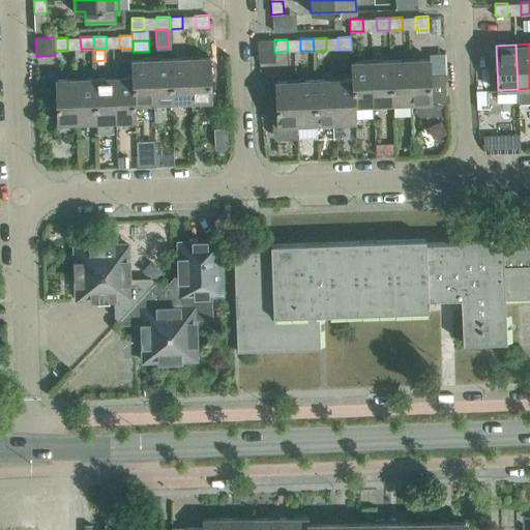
[(210,56),(190,57),(192,101),(211,101),(210,56)]
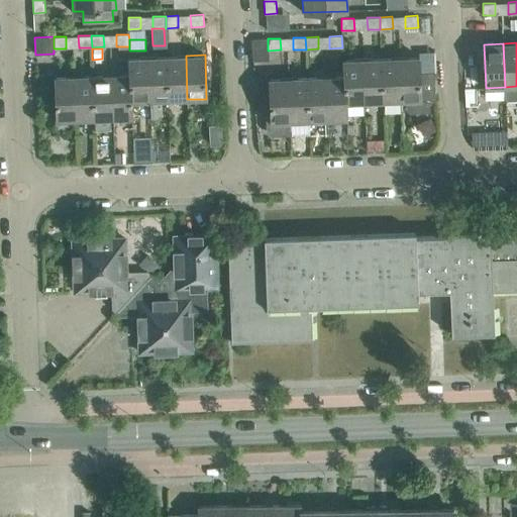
[(169,100),(167,56),(148,57),(149,101),(169,100)]
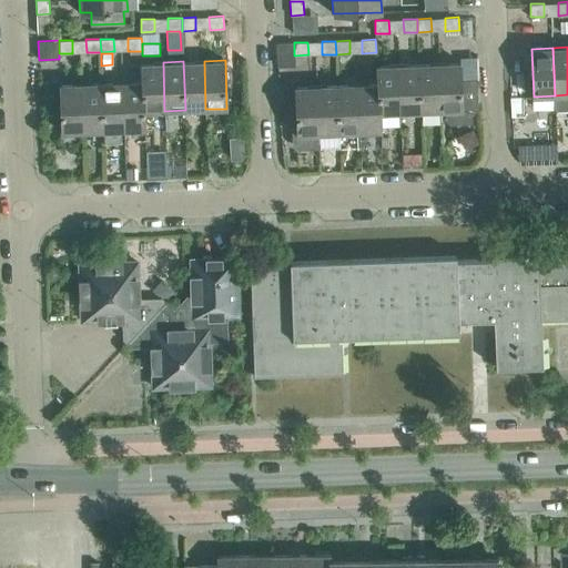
[(205,109),(204,61),(183,61),(185,110),(205,109)]
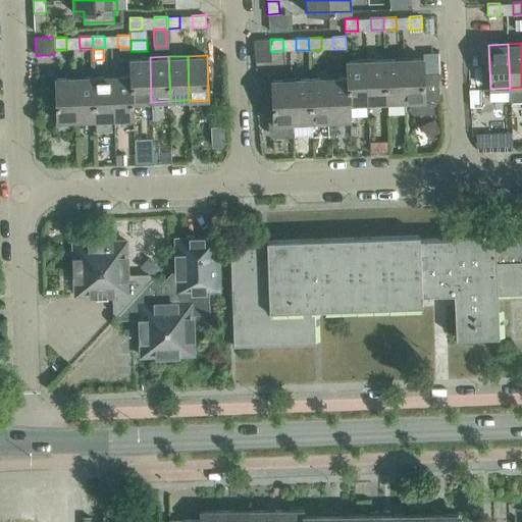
[(424,73),(423,56),(404,57),(405,102),(411,102),(412,111),(415,113),(431,112),(433,110),(433,101),(439,101),(438,72),(424,73)]
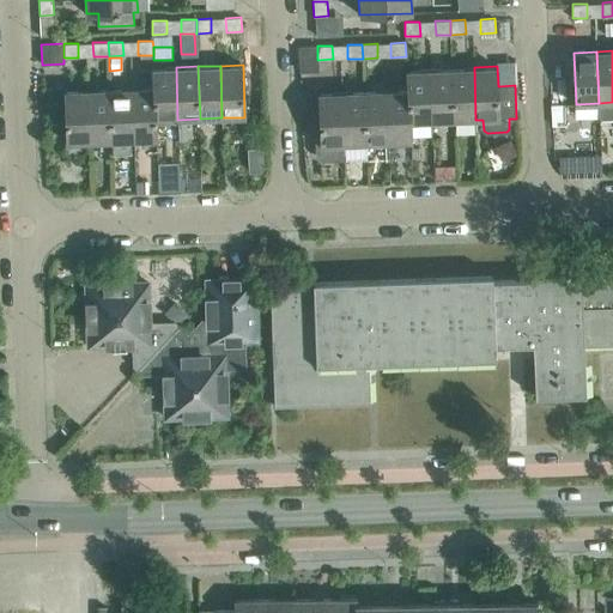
[(177,120),(176,67),(153,68),(153,87),(155,87),(156,120),(177,120)]
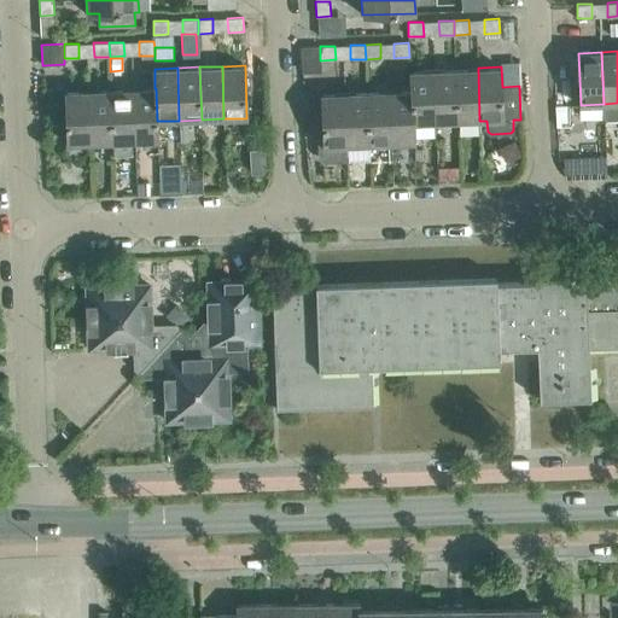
[(479,121),(478,68),(455,69),(458,122),(479,121)]
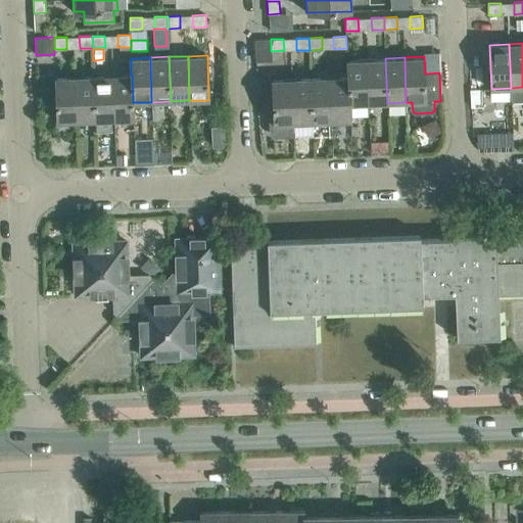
[(387,103),(385,58),(367,59),(369,103),(387,103)]
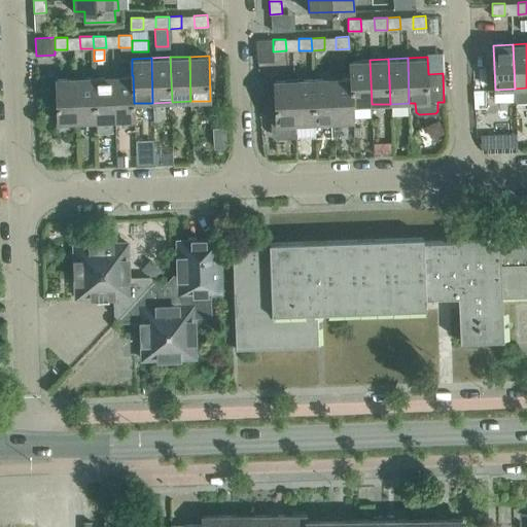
[(372,104),(370,60),(350,60),(350,77),(351,77),(352,105),(353,105),(372,104)]
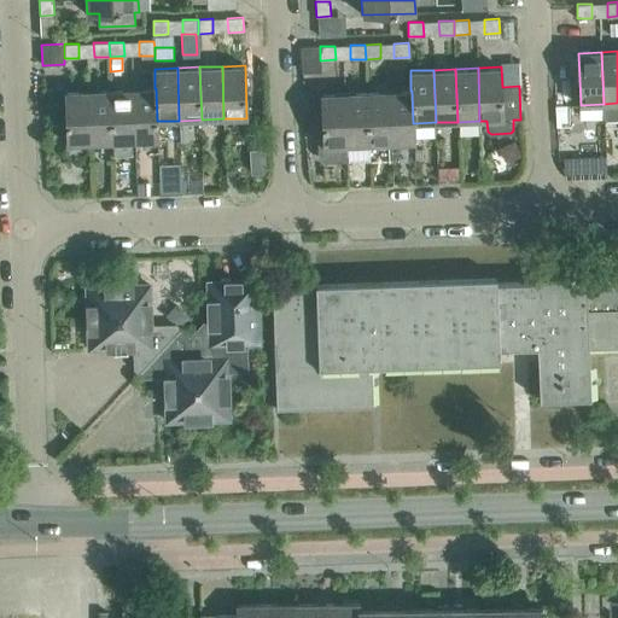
[(156,88),(155,88),(133,89),(135,141),(158,140),(157,121),(156,88)]
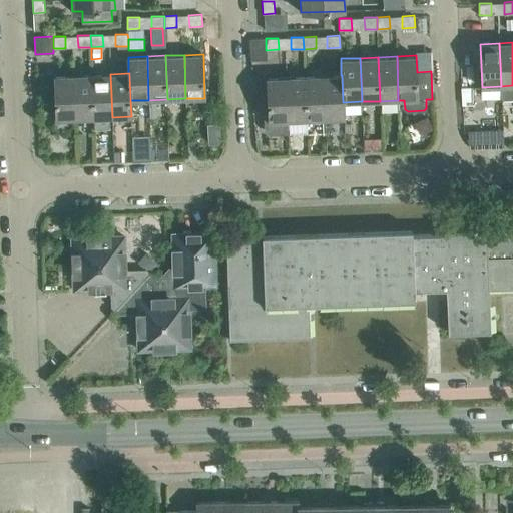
[(93,118),(92,74),(73,75),(75,119),(93,118)]
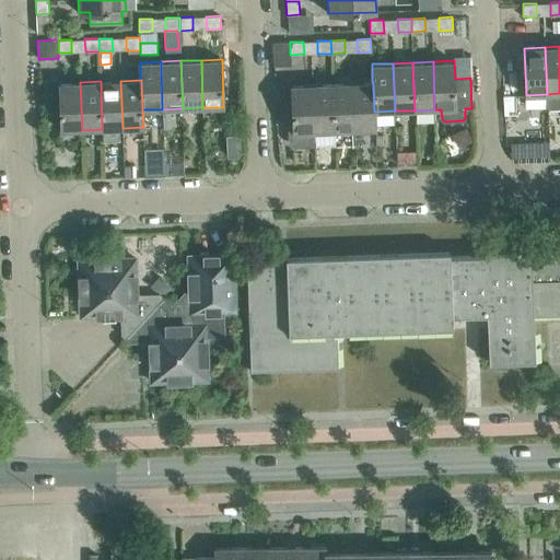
[(123,128),(120,81),(101,81),(102,129),(103,129),(103,141),(120,141),(119,128),(123,128)]
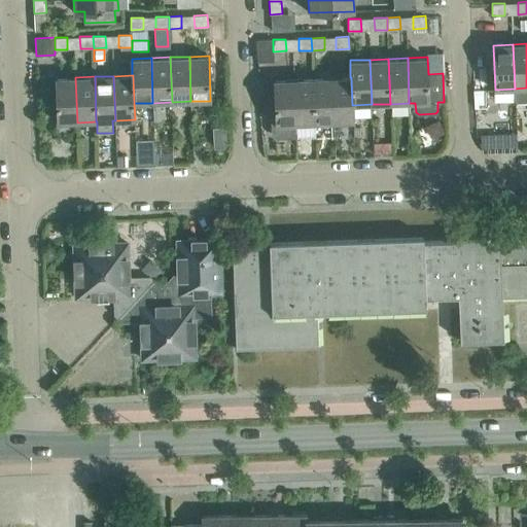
[(77,123),(75,77),(56,78),(58,123),(77,123)]
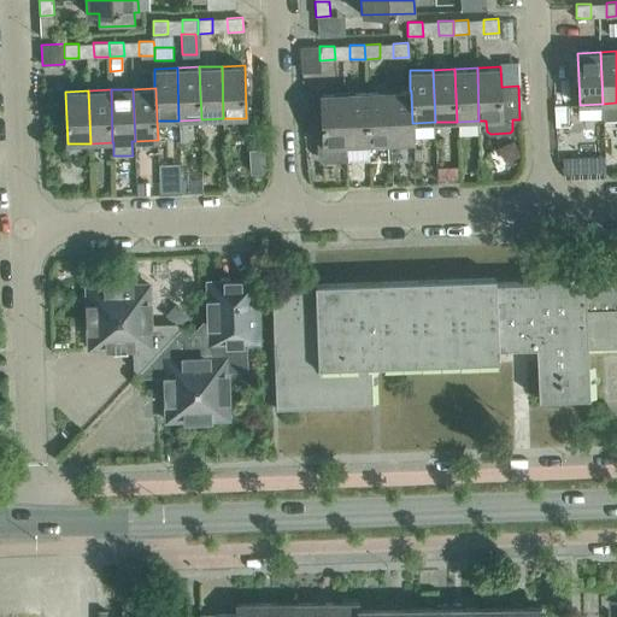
[(391,144),(388,90),(366,92),(369,145),(391,144)]
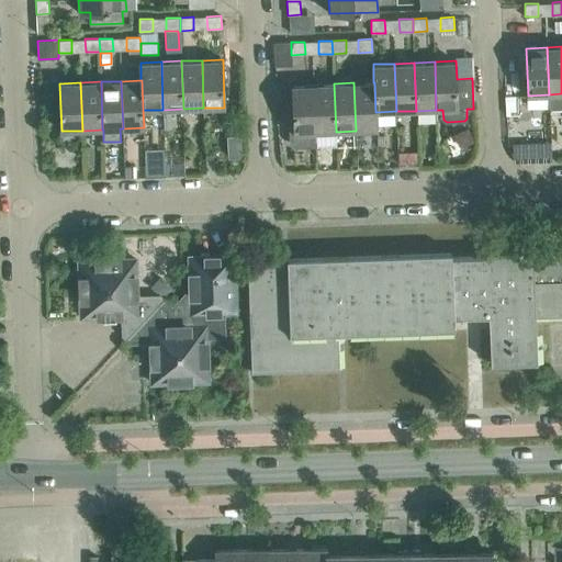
[(374,82),(373,82),(353,82),(356,131),(377,130),(377,112),(375,112),(374,82)]
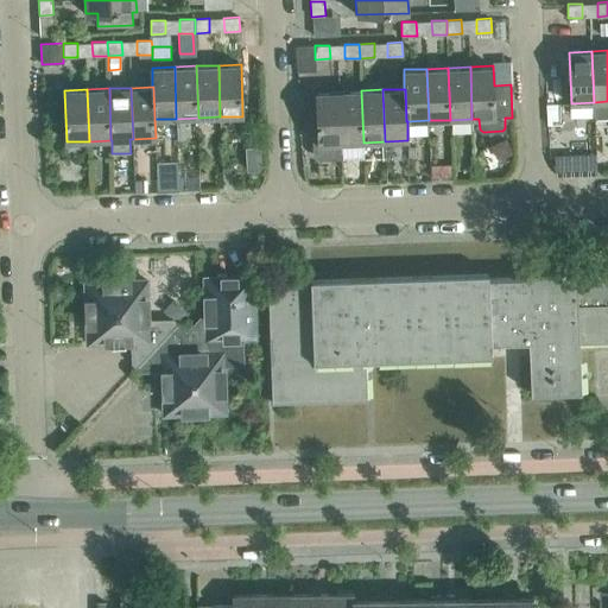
[(363,143),(361,90),(340,92),(341,144),(342,144),(363,143)]
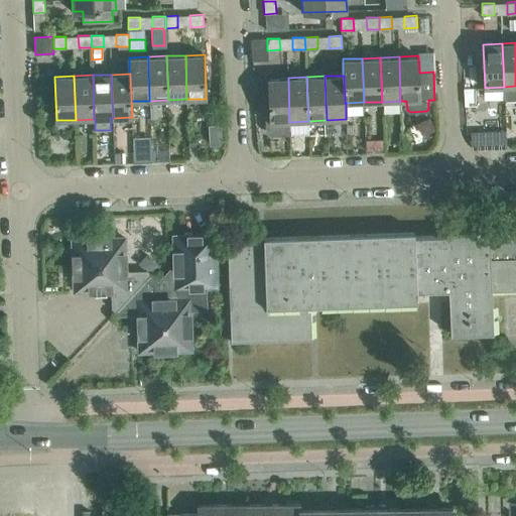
[(289,122),(288,78),(268,79),(270,117),(267,117),(267,116),(266,116),(267,131),(271,134),(289,134),(289,135),(291,135),(290,122),(289,122)]
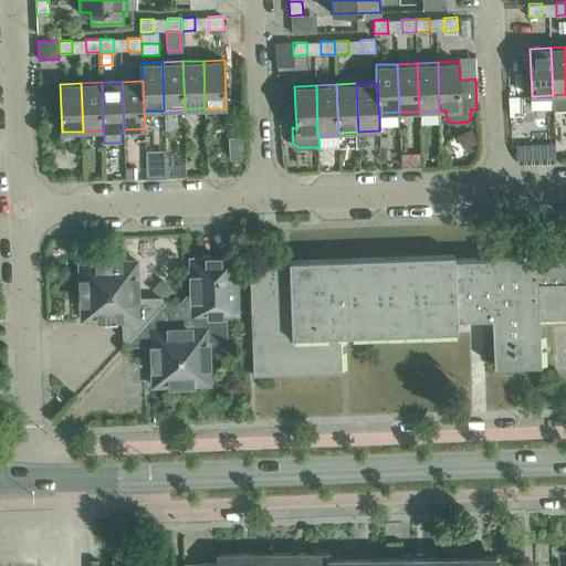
[(232,159),(245,158),(244,137),(231,137),(232,159)]
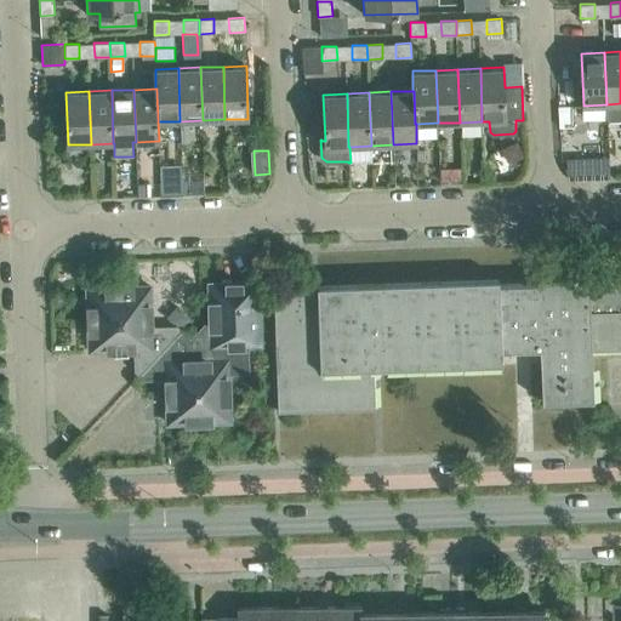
[(182,166),(160,166),(161,195),(183,195),(182,166)]
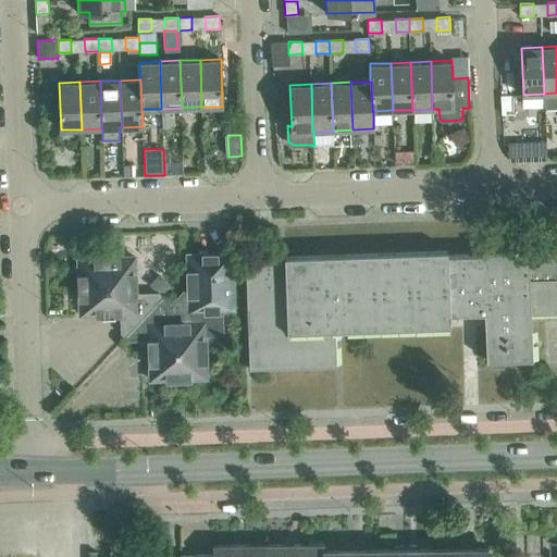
[(413,152),(394,152),(395,163),(415,163),(413,152)]
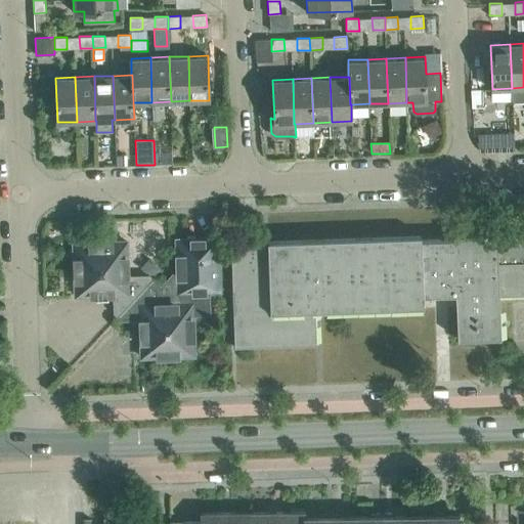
[(124,156),(116,157),(117,166),(125,166),(124,156)]
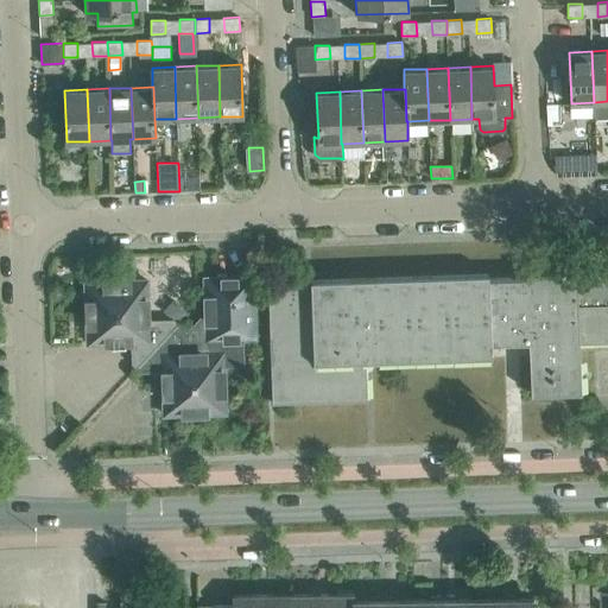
[(580,342),(607,341),(607,274),(577,276),(577,271),(527,272),(527,278),(491,279),(491,273),(311,279),(311,287),(268,289),(272,403),(368,399),(366,360),(492,356),(492,344),(530,342),(531,393),(582,392),(580,342)]
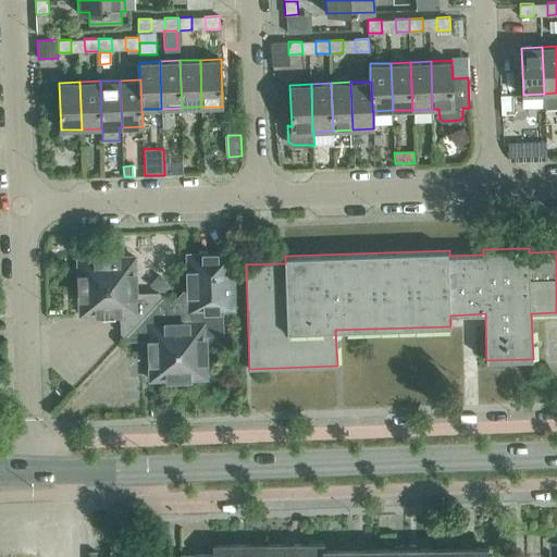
[(234,310),(233,254),(195,255),(196,279),(172,305),(178,311),(222,310),(234,310)]
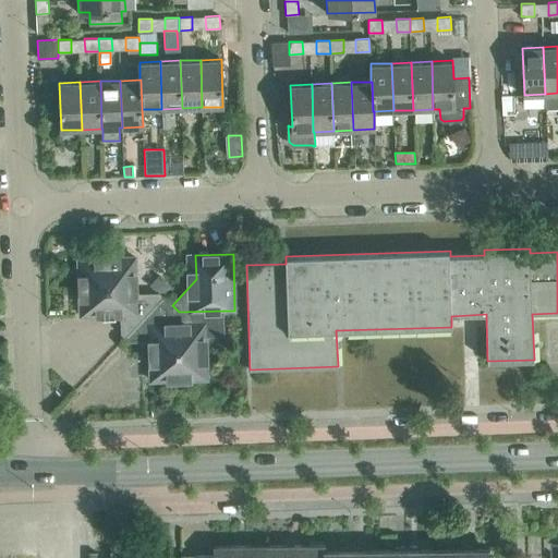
[(162,298),(159,294),(136,295),(135,257),(79,258),(81,315),(122,314),(123,332),(126,336),(162,298)]
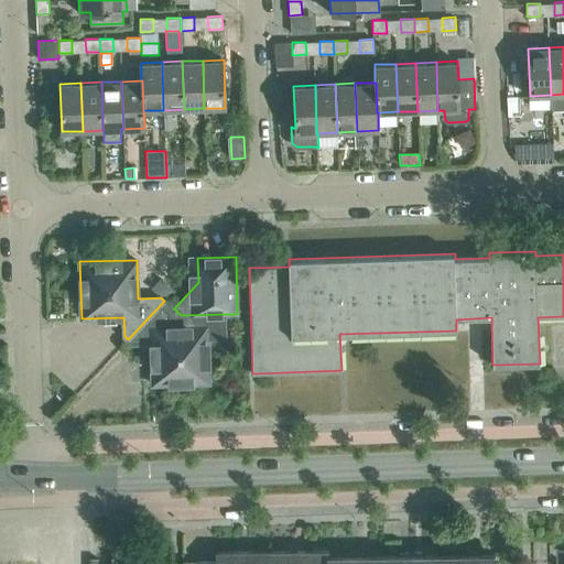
[(164,300),(173,290),(161,278),(151,288),(164,300)]
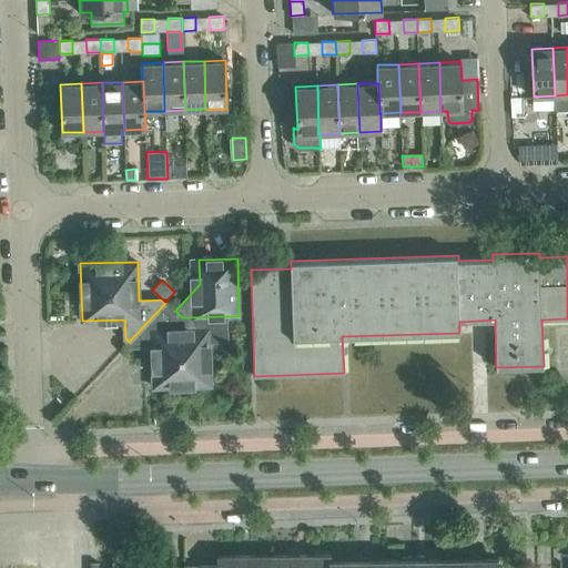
[(227,341),(226,316),(182,317),(175,311),(165,303),(129,342),(130,343),(130,342),(133,346),(152,345),(153,387),(211,385),(210,341),(227,341)]
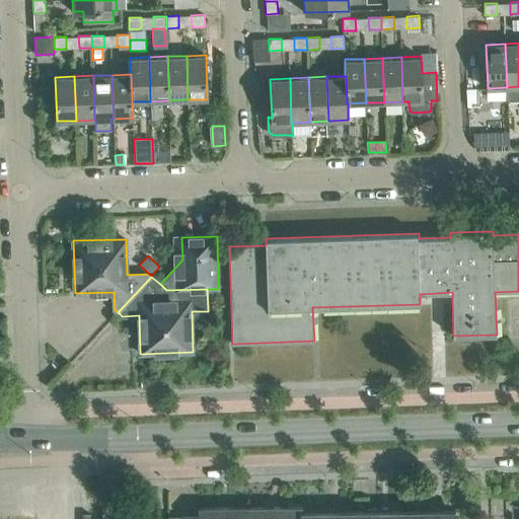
[(301,518),(301,512),(302,512),(302,506),(276,507),(276,518),(301,518)]
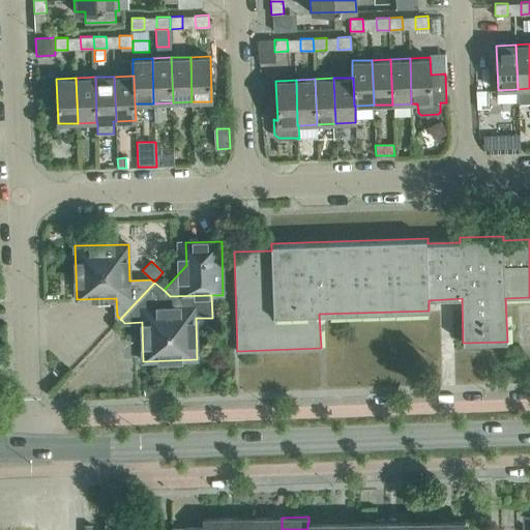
[(229,529),(230,518),(203,518),(203,528),(172,528),(171,529),(229,529)]
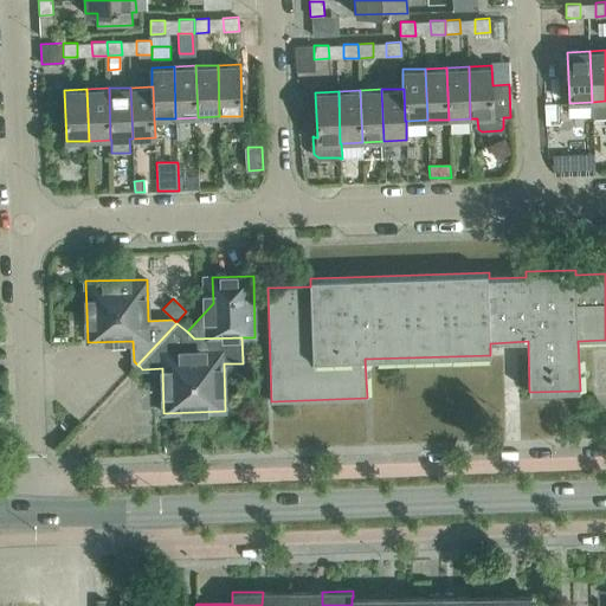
[(291,605),(292,592),(263,592),(262,605),(291,605)]
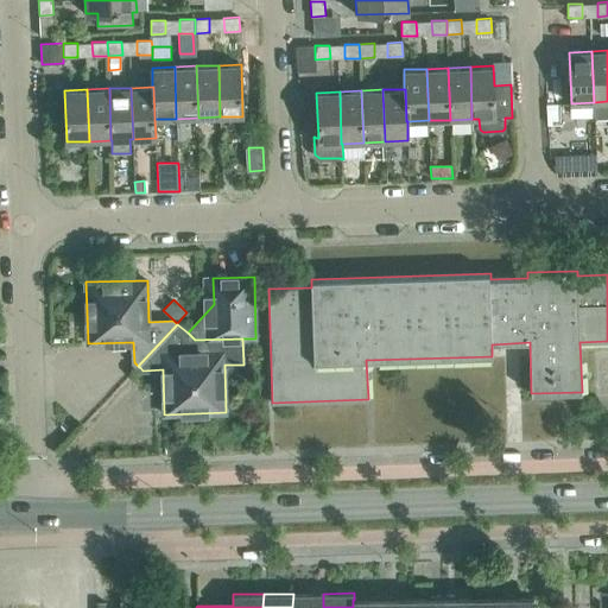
[(323,607),(323,594),(293,594),(292,607),(323,607)]
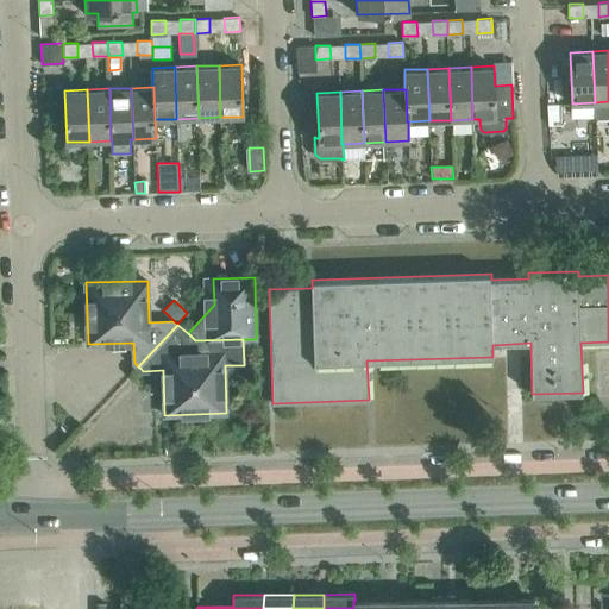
[(503,608),(503,598),(473,600),(473,608),(503,608)]
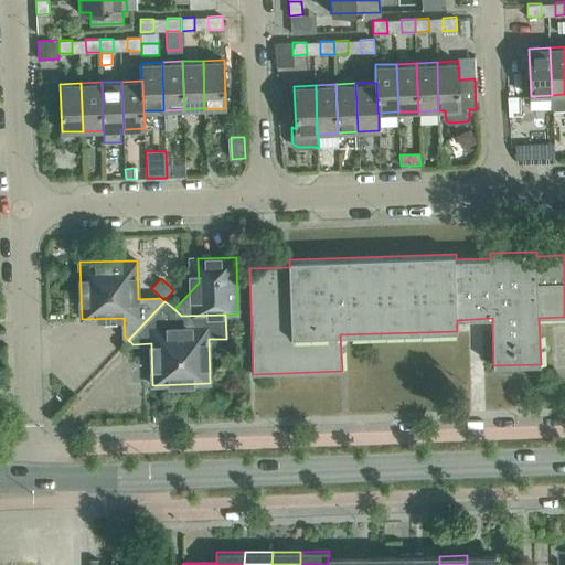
[(496,564),(496,555),(467,555),(467,564),(496,564)]
